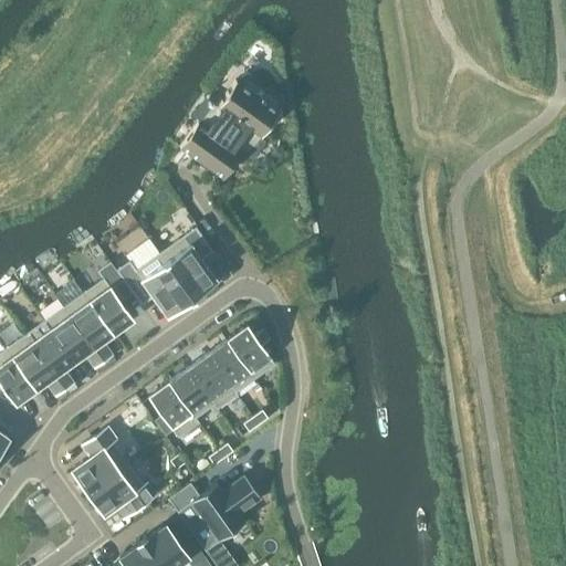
[(197,121),(179,146),(180,147),(180,146),(220,176),(222,177),(228,169),(230,171),(238,161),(234,159),(240,152),(239,150),(234,148),(250,127),(259,134),(260,135),(278,109),(234,79),(219,100),(222,103),(205,127),(197,121)]
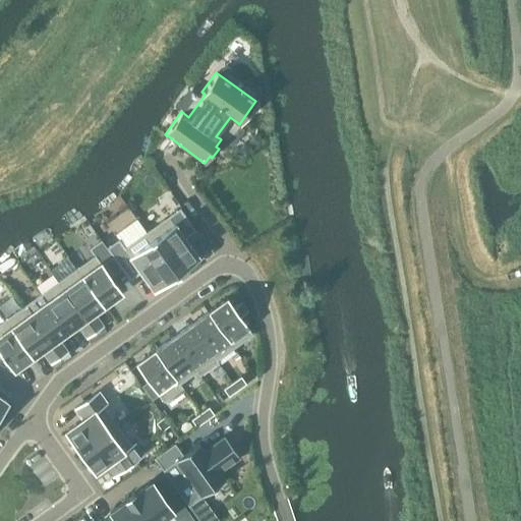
[(180,208),(146,232),(176,274),(187,266),(188,268),(197,262),(196,259),(199,257),(185,237),(195,230),(180,208)]
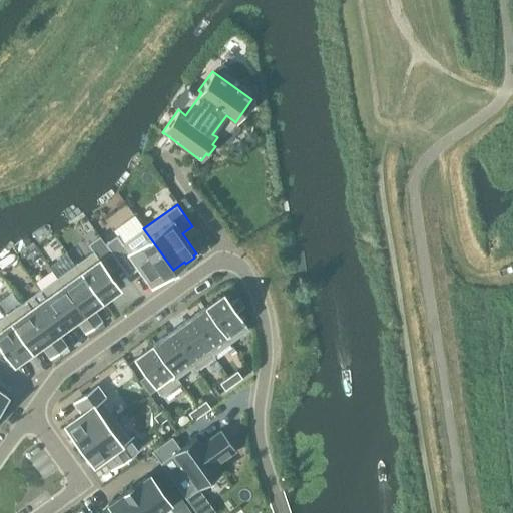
[(151,286),(173,270),(143,228),(123,243),(121,244),(138,268),(151,286)]
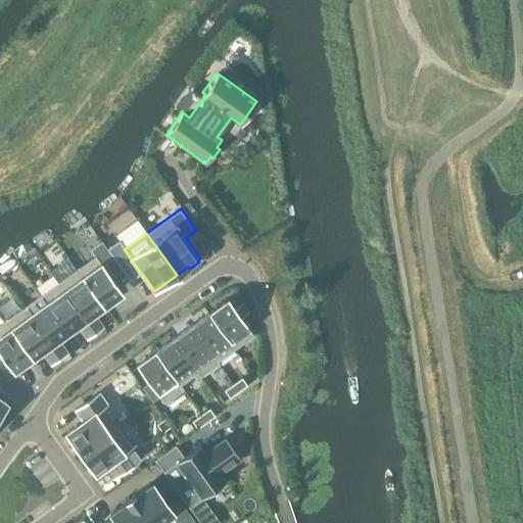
[(124,249),(126,248),(122,243),(109,252),(112,257),(120,267),(130,281),(141,273),(124,249)]
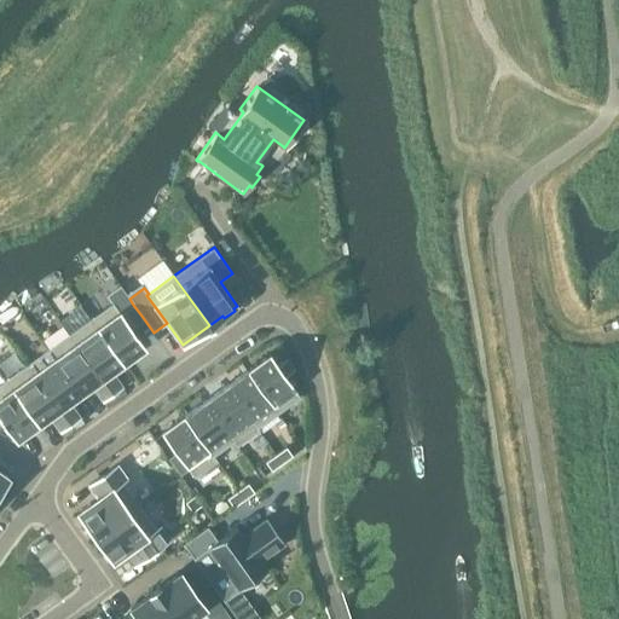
[(113,302),(91,318),(123,364),(145,348),(128,324),(121,313),(113,302)]
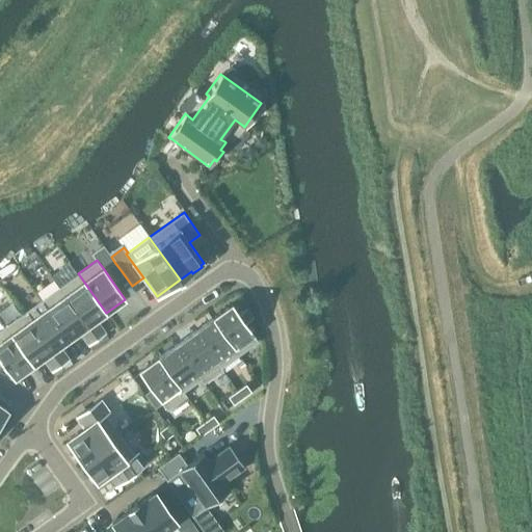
[(110,278),(122,271),(114,262),(104,269),(110,278)]
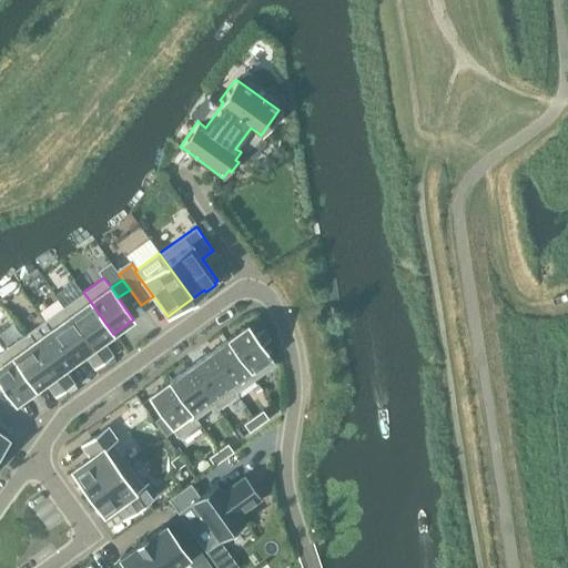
[(113,334),(83,292),(63,306),(103,362),(112,355),(102,341),(113,334)]
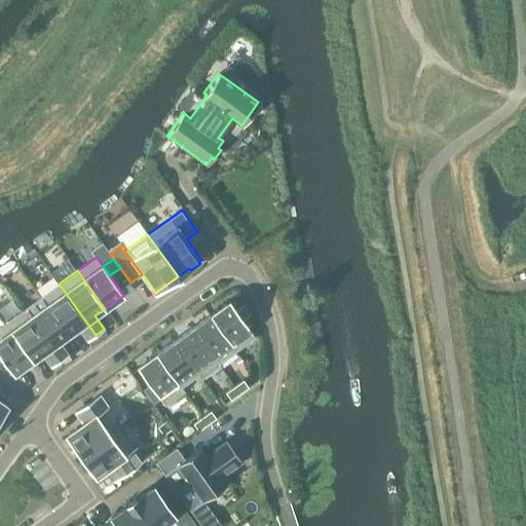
[(87,341),(96,335),(59,284),(41,296),(69,335),(78,328),(87,341)]
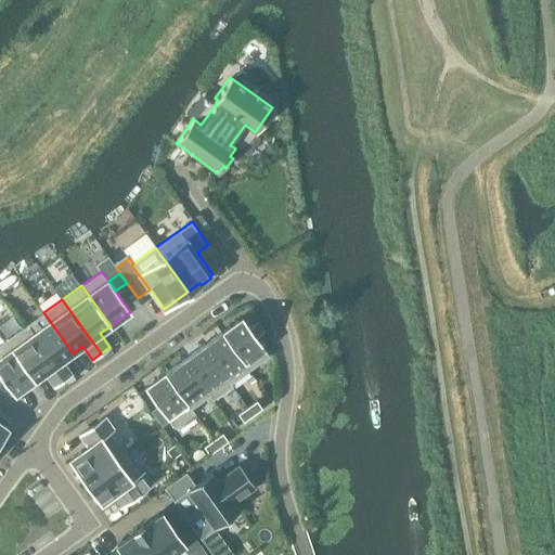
[(62,361),(73,353),(43,312),(24,326),(63,381),(72,375),(72,374),(62,361)]
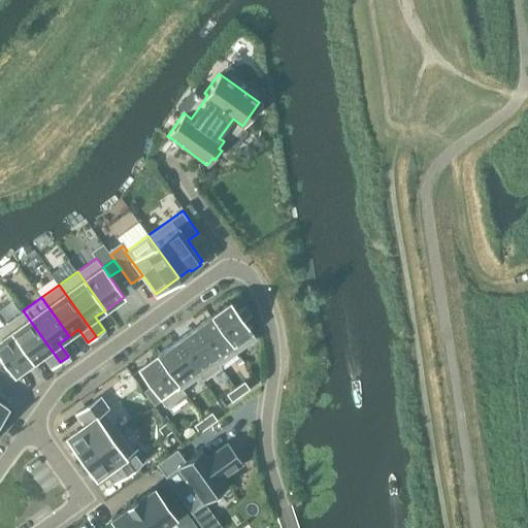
[(256,338),(243,321),(236,311),(230,302),(210,316),(237,353),(256,338)]
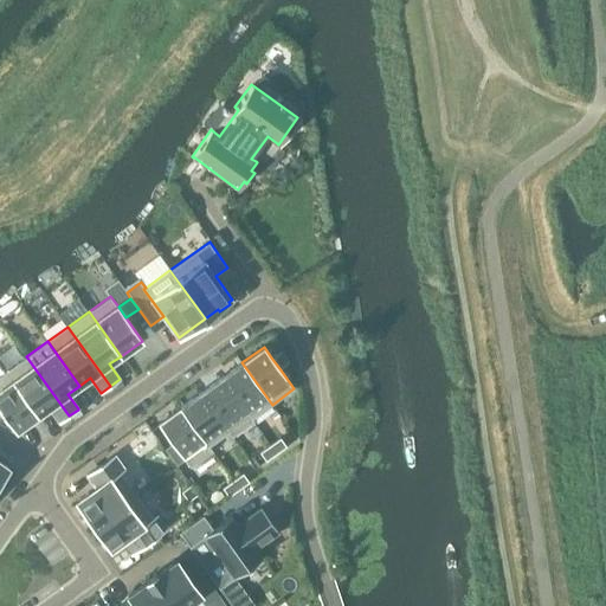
[(271,358),(279,368),(288,362),(279,352),(271,358)]
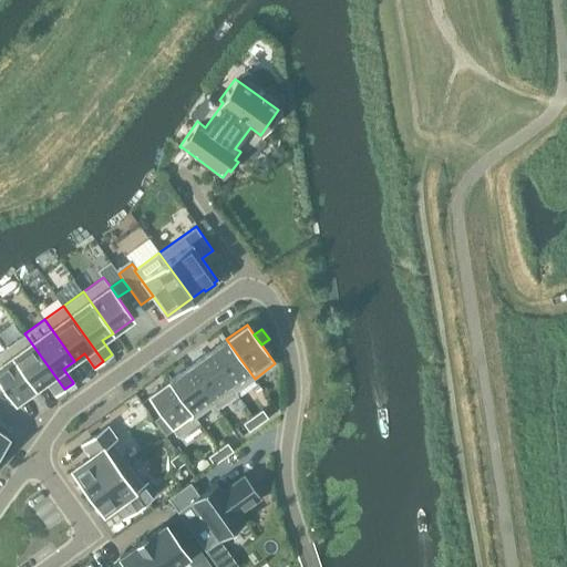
[(24,333),(6,348),(35,389),(45,381),(55,395),(64,389),(24,333)]
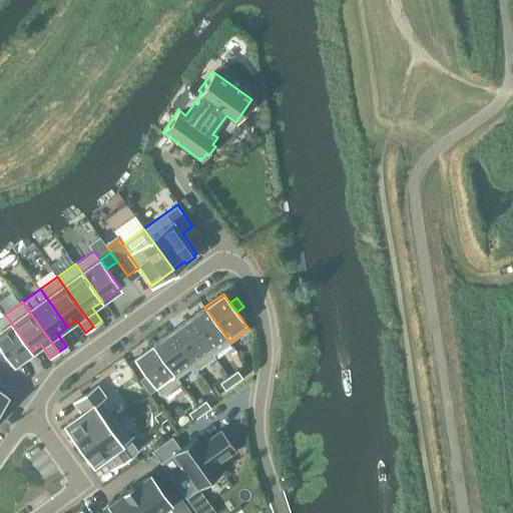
[(204,307),(187,319),(212,355),(213,355),(230,343),(204,307)]
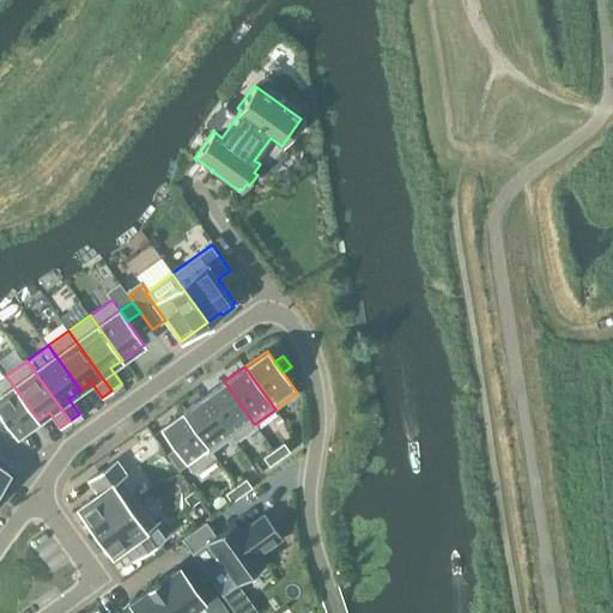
[(0,419),(2,418),(16,437),(38,420),(6,376),(0,380),(0,419)]
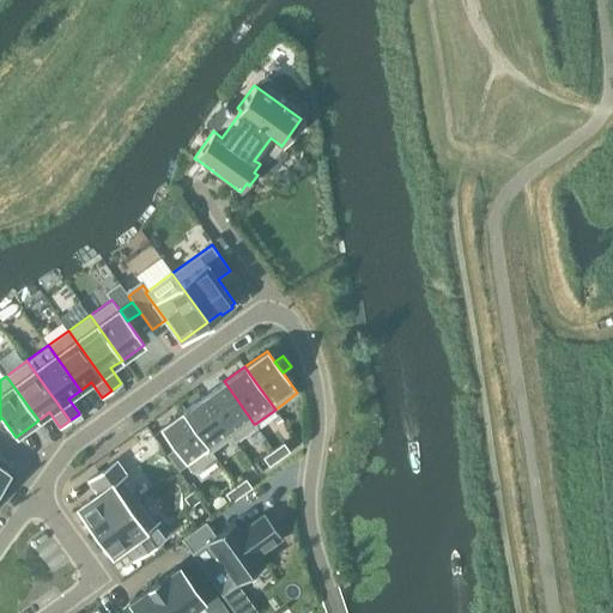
[(254,424),(224,381),(202,396),(232,437),(231,437),(235,442),(258,425),(255,424),(254,424)]
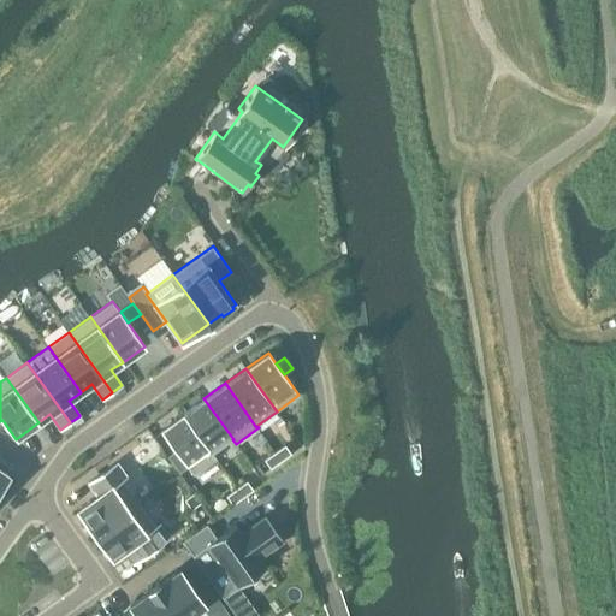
[(213,454),(232,439),(234,439),(203,398),(183,414),(212,454),(213,454)]
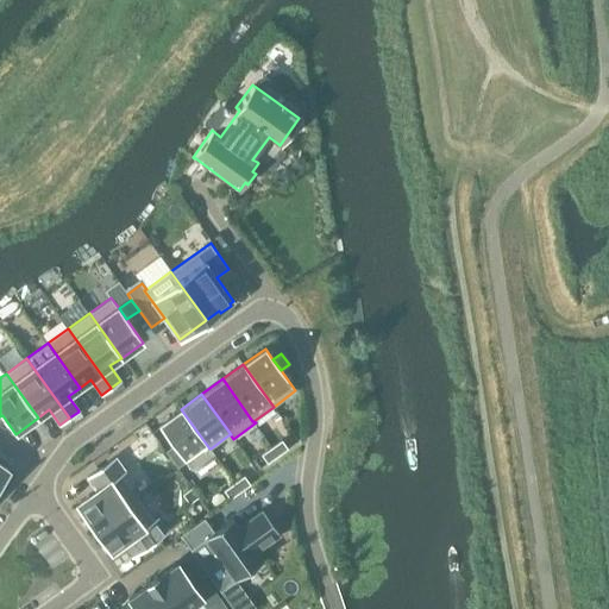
[(209,449),(181,409),(159,425),(192,469),(214,453),(211,449),(209,449)]
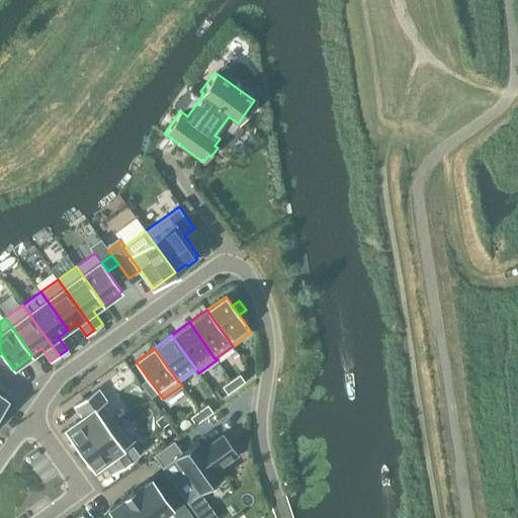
[(67,350),(59,355),(63,361),(71,355),(67,350)]
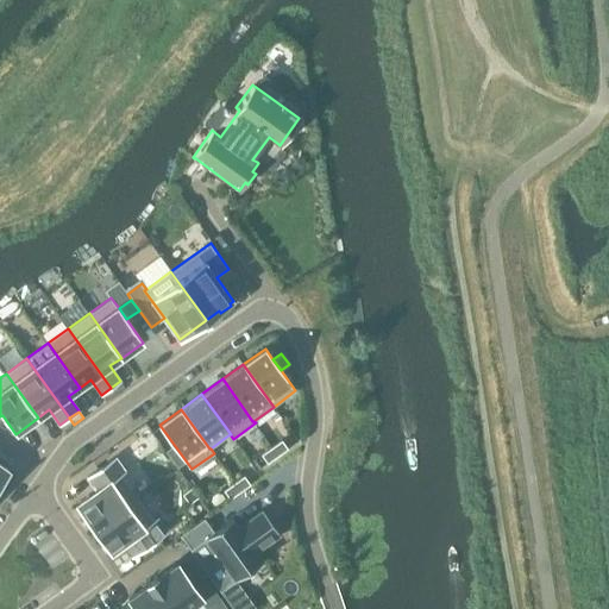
[(288,449),(282,440),(271,447),(277,456),(288,449)]
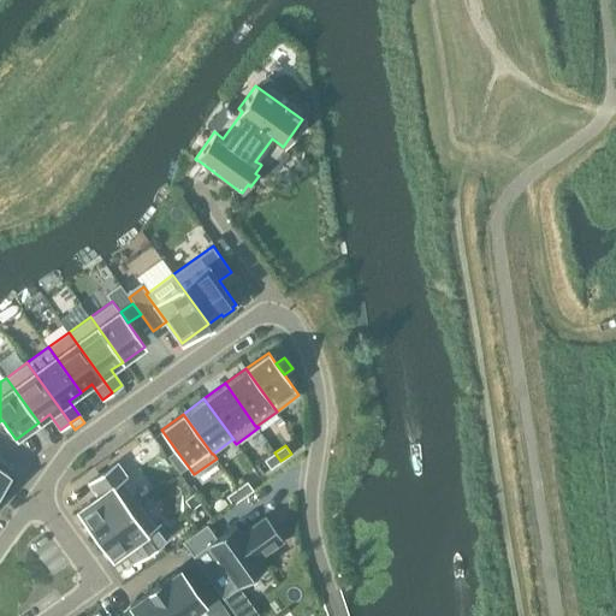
[(271,468),(280,461),(274,452),(264,460),(271,468)]
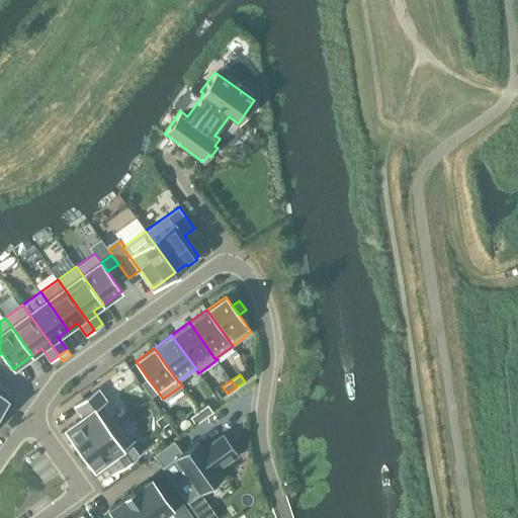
[(82,417),(64,429),(79,450),(116,423),(103,404),(106,401),(97,389),(74,406),(82,417)]
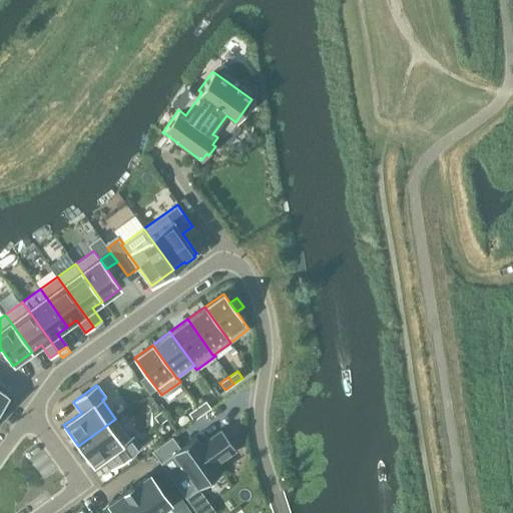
[(205,401),(196,407),(202,414),(210,408),(205,401)]
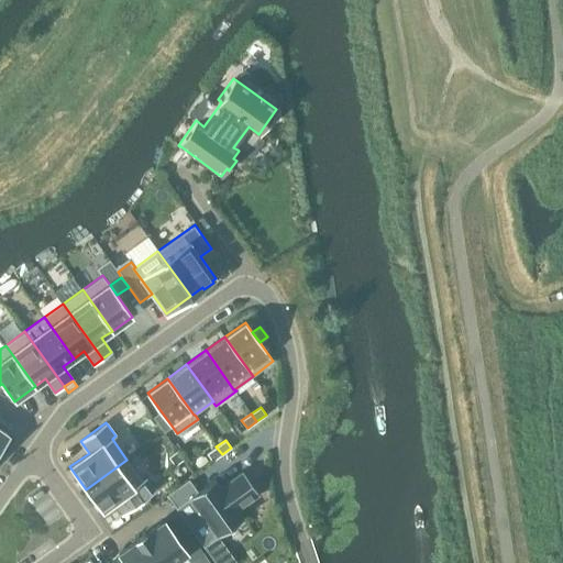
[(222,454),(216,446),(207,453),(212,461),(222,454)]
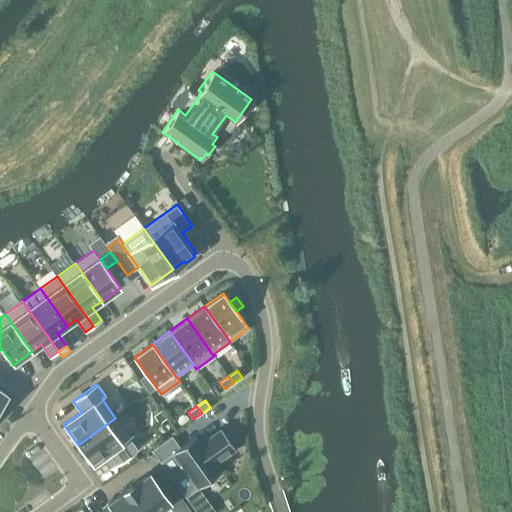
[(162,410),(154,415),(160,423),(167,417),(162,410)]
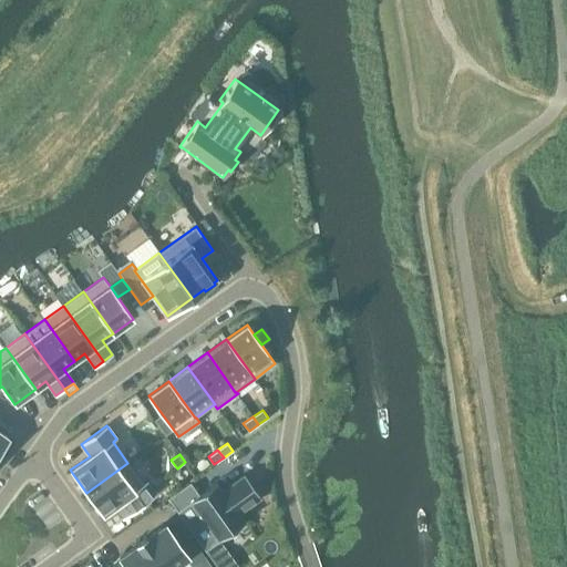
[(131,513),(156,494),(146,481),(143,484),(127,463),(86,493),(103,515),(122,501),(131,513)]
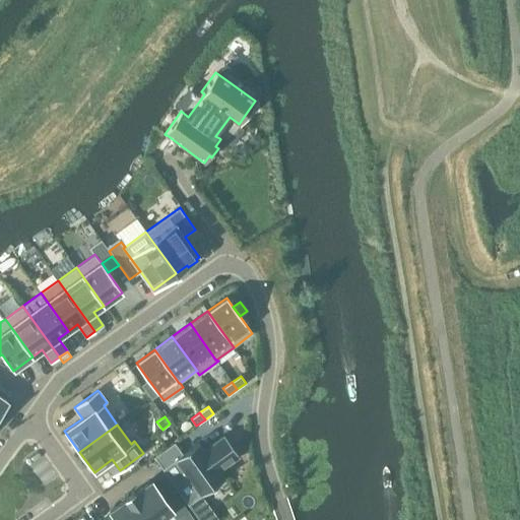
[(173,443),(153,457),(163,469),(176,460),(201,495),(224,478),(218,470),(239,456),(223,436),(203,450),(198,442),(182,454),(173,443)]
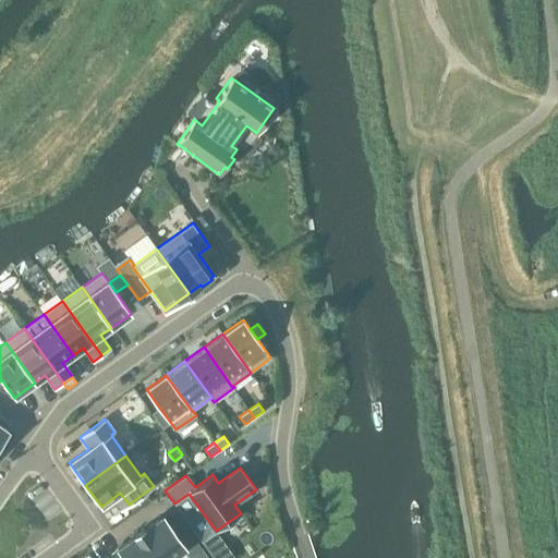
[(169,526),(161,517),(144,529),(143,528),(134,534),(135,535),(118,548),(124,557),(170,557),(183,549),(189,556),(201,547),(180,519),(169,526)]
